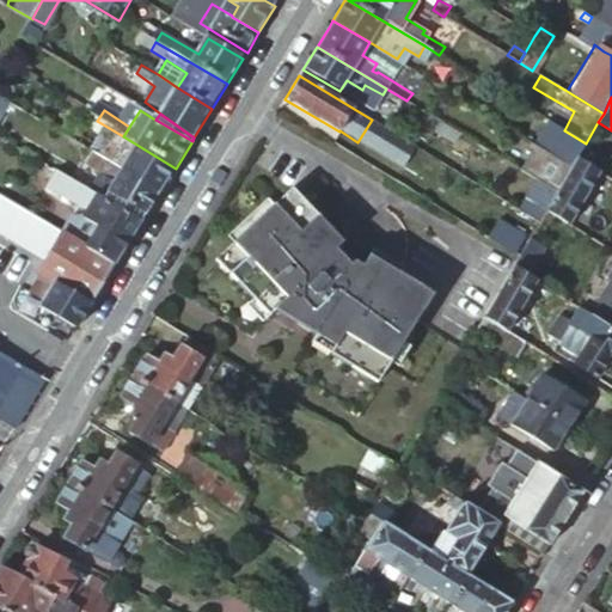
[(122,171),(160,194),(176,169),(123,136),(97,121),(90,117),(87,122),(93,126),(90,132),(130,155),(122,171)]
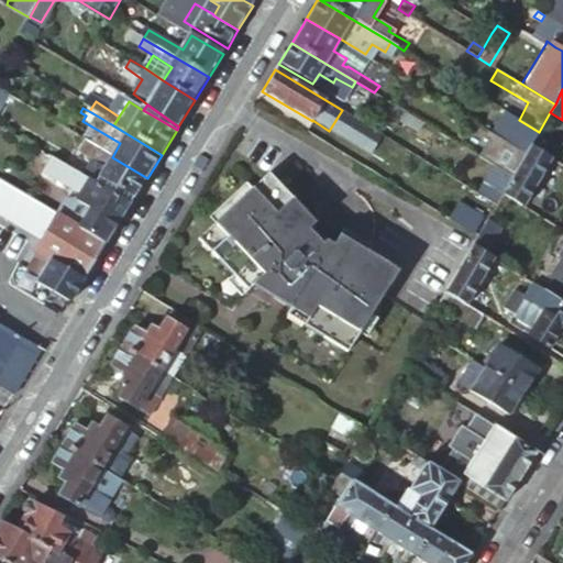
[(539,132),(519,120),(514,117),(501,136),(507,140),(528,152),(531,146),(534,140),(539,132)]
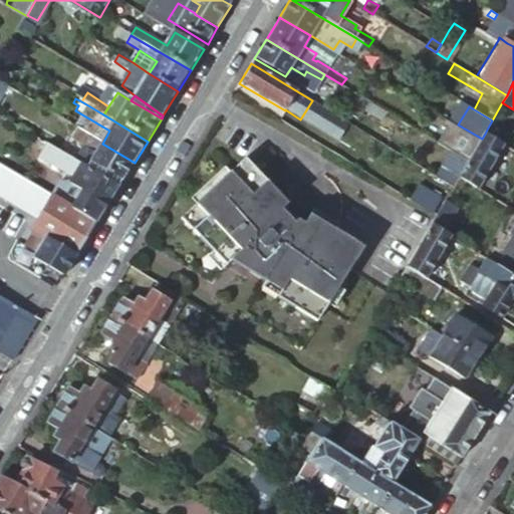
[(482,139),(463,127),(450,149),(469,161),(472,156),(482,139)]
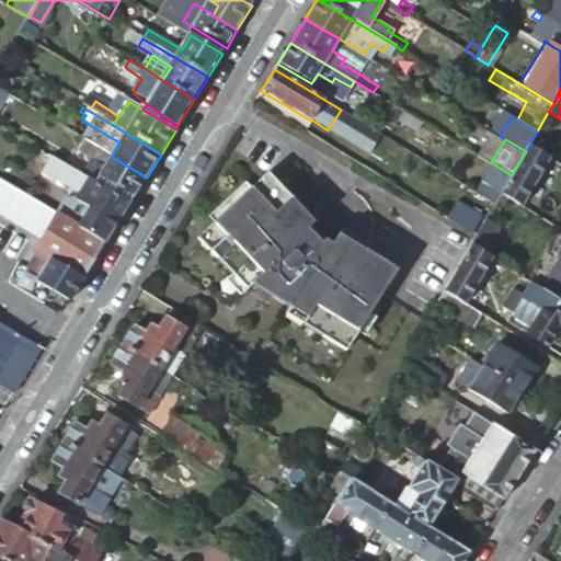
[(135,196),(147,178),(112,157),(87,142),(81,152),(93,159),(88,168),(135,196)]
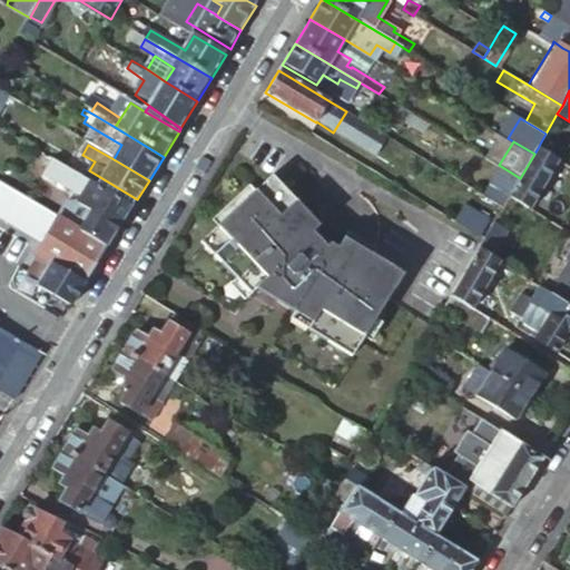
[(538,148),(534,154),(523,173),(544,185),(550,188),(564,165),(538,148)]
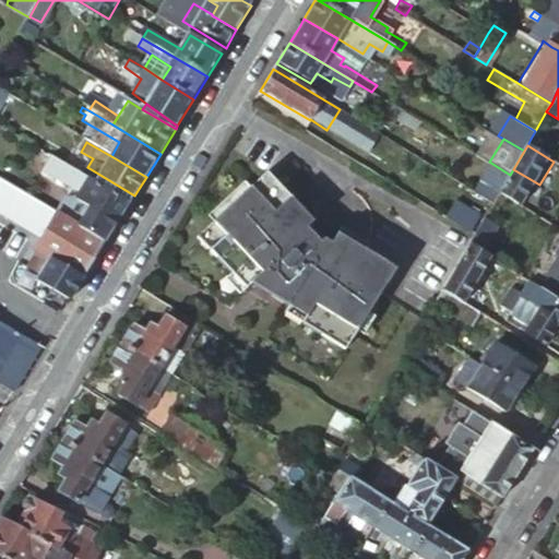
[(79,226),(106,242),(130,203),(52,156),(45,170),(80,192),(75,199),(69,199),(59,214),(79,226)]
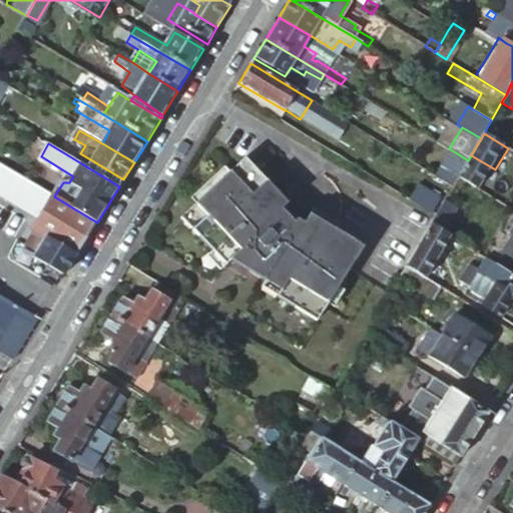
[(471,155),(468,160),(459,176),(477,188),(490,166),(471,155)]
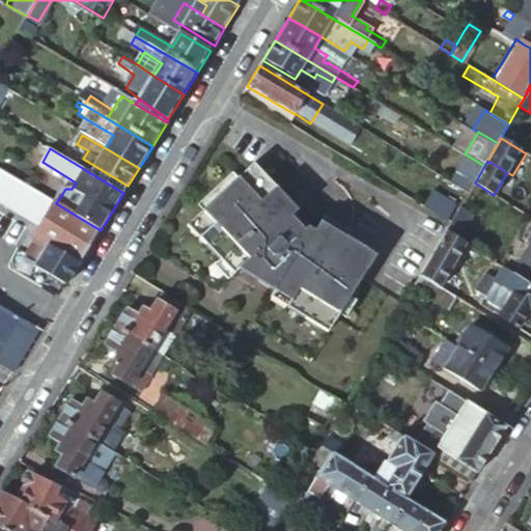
[(253,163),(188,225),(232,273),(238,268),(282,297),(278,304),(320,330),(369,251),(313,217),(307,226),(301,222),(298,227),(288,216),(297,208),(253,163)]
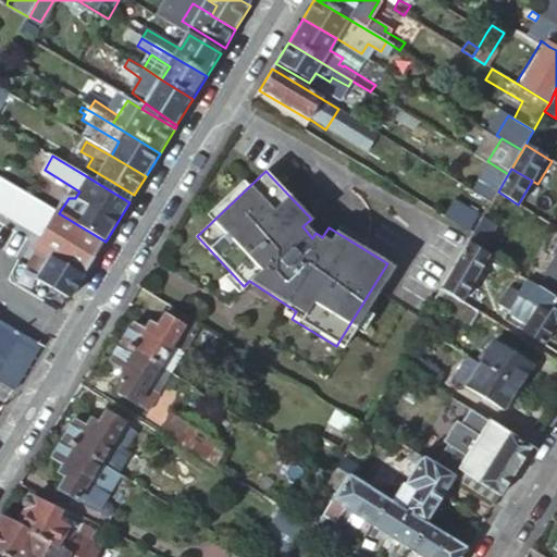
[(59,213),(0,176),(0,210),(36,232),(45,219),(51,223),(42,236),(26,264),(41,273),(37,280),(71,299),(106,242),(78,225),(59,213)]
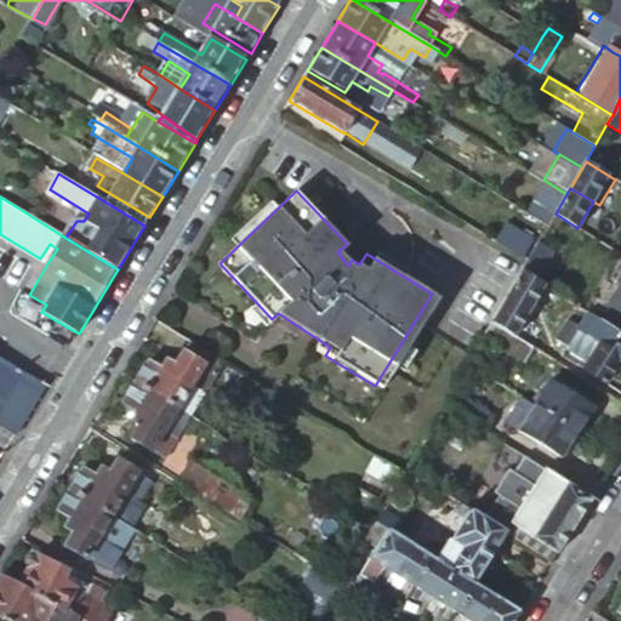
[(520,209),(501,243),(529,260),(542,235),(548,226),(520,209)]
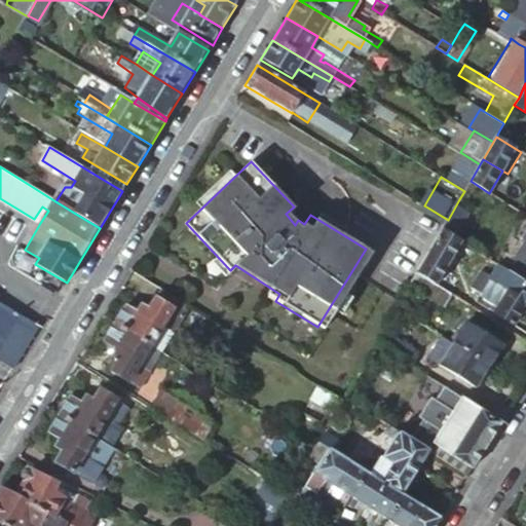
[(34,219),(40,223),(48,211),(42,207),(34,219)]
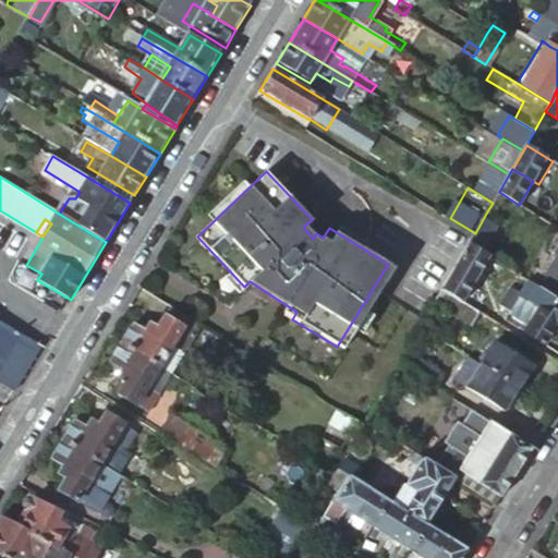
[(486,255),(470,243),(456,267),(473,278),(486,255)]
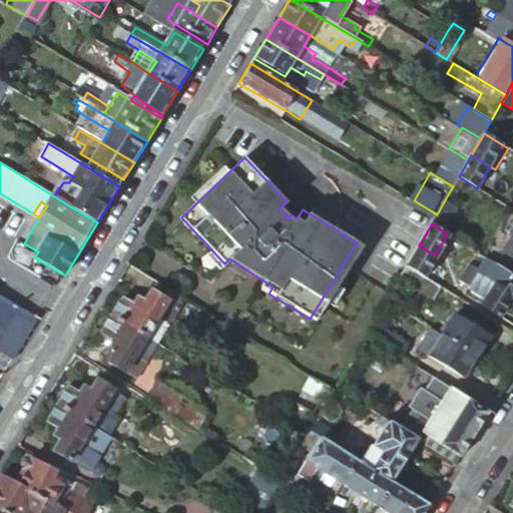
[(419,245),(407,268),(422,277),(435,255),(419,245)]
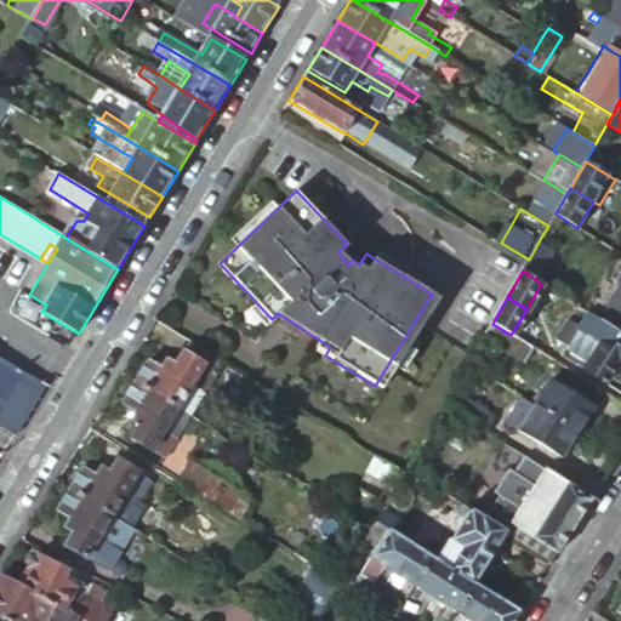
[(573,336),(587,313),(565,298),(558,309),(568,317),(559,329),(553,339),(565,347),(573,336)]
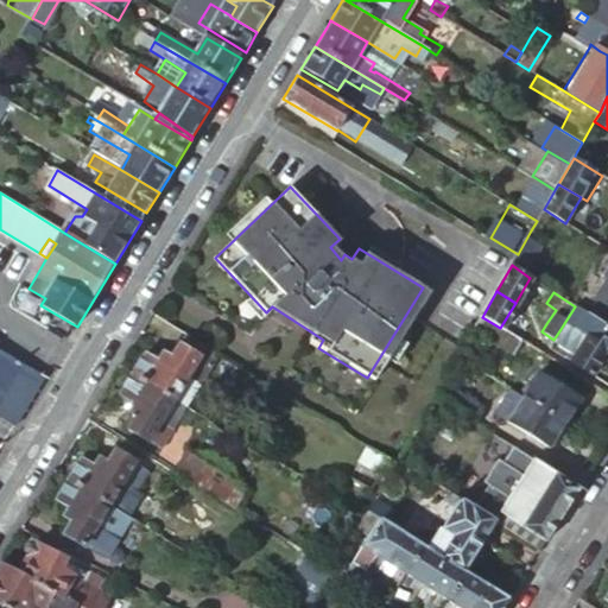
[(596,321),(575,306),(561,329),(567,333),(570,327),(586,336),(596,321)]
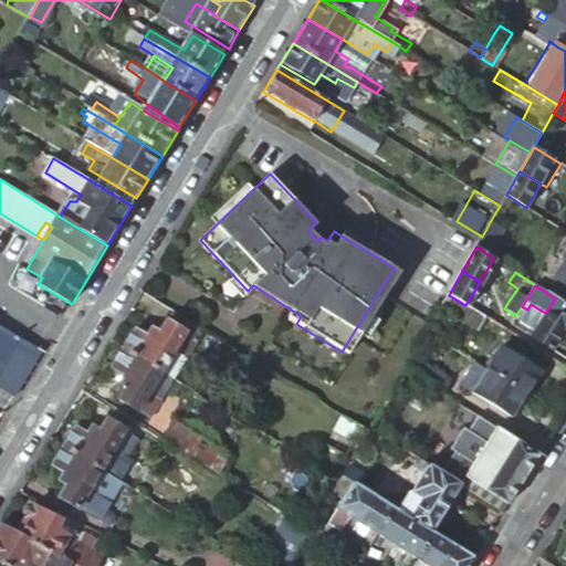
[(465,305),(449,295),(442,305),(440,308),(478,332),(485,318),(465,305)]
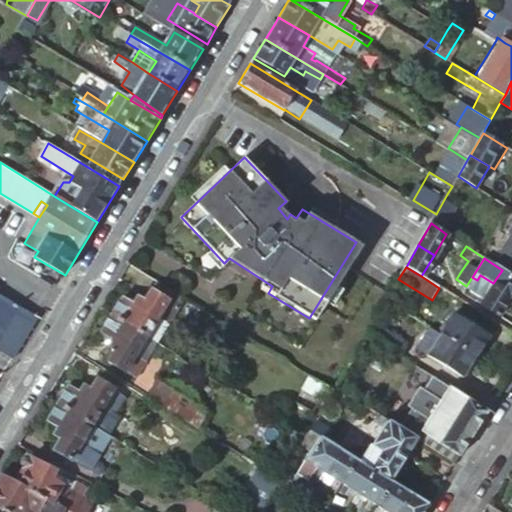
[(511,276),(502,270),(493,283),(479,305),(499,317),(506,305),(510,307),(511,303),(511,276)]
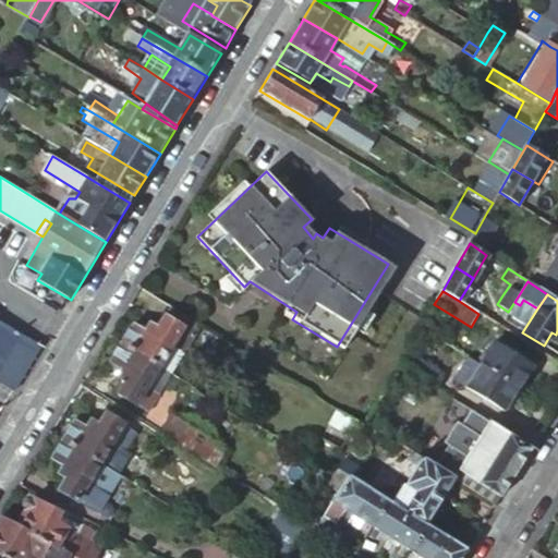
[(502,320),(522,332),(537,308),(523,300),(520,305),(514,302),(508,312),(502,320)]
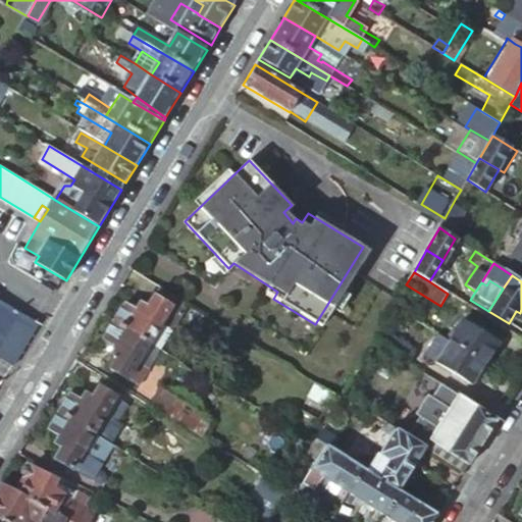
[(123,304),(113,321),(148,343),(161,322),(172,329),(188,304),(161,288),(155,297),(153,296),(146,307),(140,303),(135,311),(123,304)]
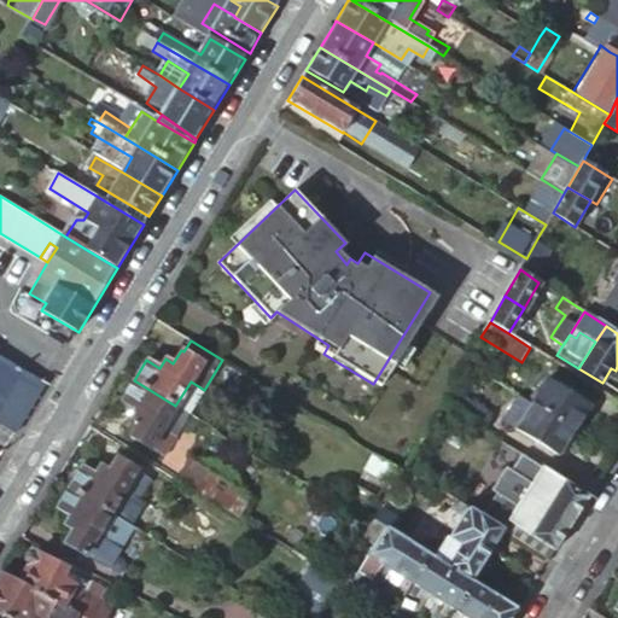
[(46,385),(0,357),(0,427),(15,436),(46,385)]
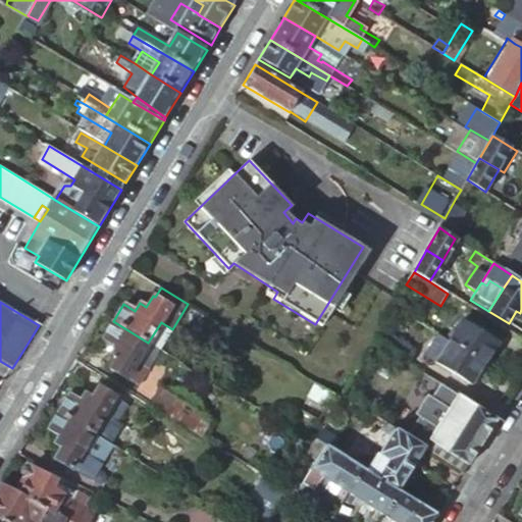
[(148,343),(113,321),(103,338),(113,345),(108,353),(113,356),(111,358),(114,359),(108,368),(124,379),(125,378),(138,386),(160,350),(148,343)]
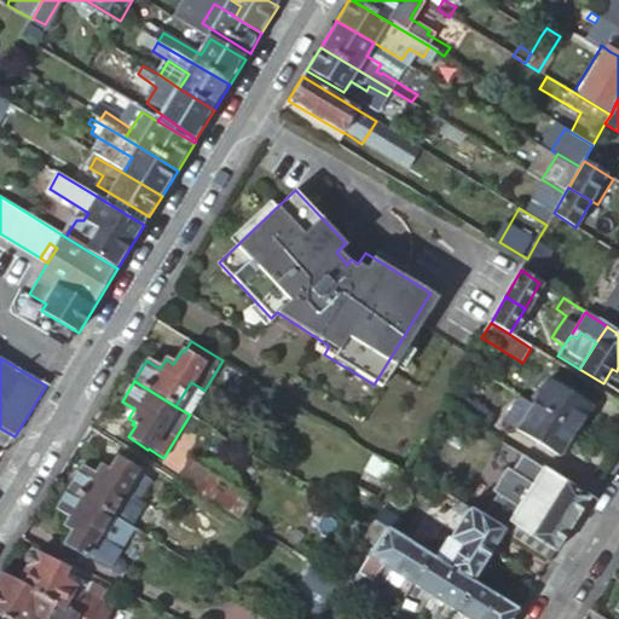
[(550,381),(534,406),(576,432),(591,408),(550,381)]
